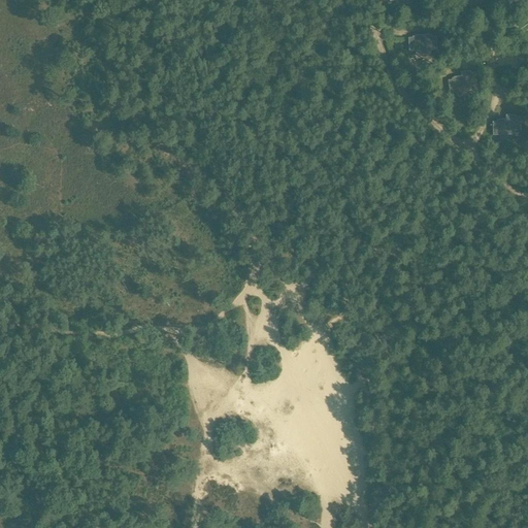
[(423,56),(422,35),(415,36),(415,37),(413,37),(413,38),(407,38),(408,53),(416,52),(419,56),(423,56)]
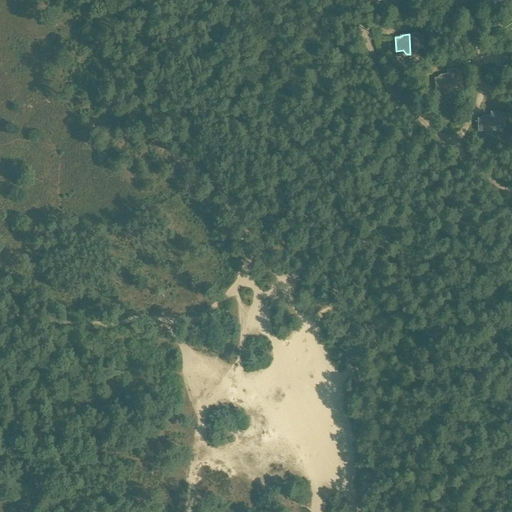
[(417,34),(409,34),(410,54),(416,54),(417,52),(417,50),(424,49),(423,36),(419,36),(419,35),(417,35),(417,34)]
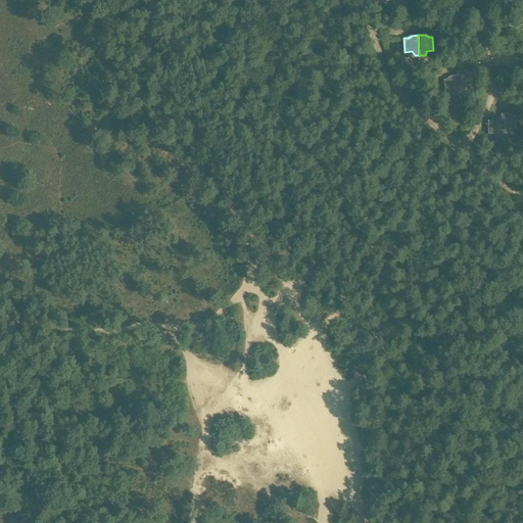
[(457,76),(460,91),(465,91),(467,89),(466,87),(473,86),(471,73),(466,73),(466,72),(464,72),(464,70),(457,72),(457,76)]
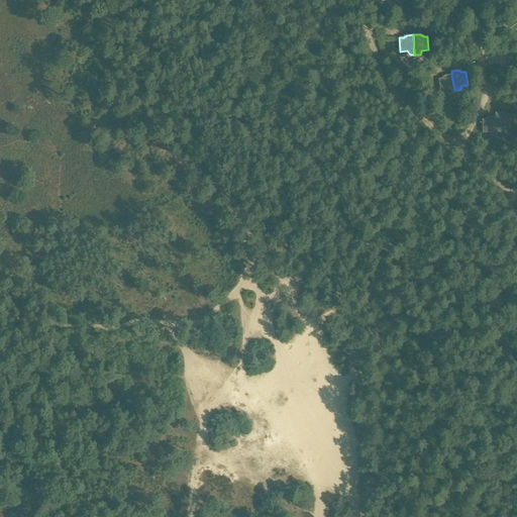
[(454,90),(451,75),(444,76),(444,77),(442,78),(442,79),(438,80),(440,93),(447,92),(447,94),(449,96),(455,95),(454,90)]
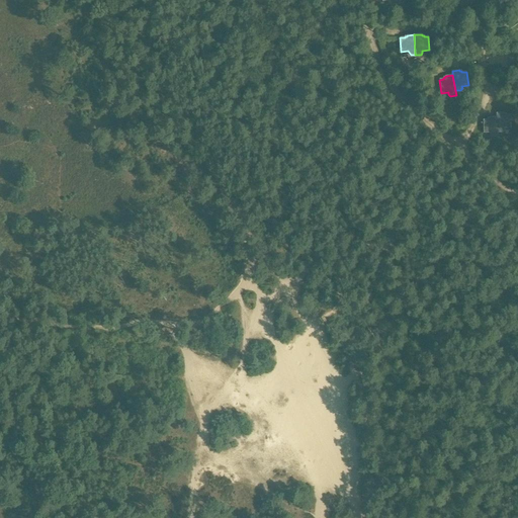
[(498,117),(498,134),(503,134),(505,132),(505,128),(511,128),(511,115),(507,115),(506,114),(504,114),(504,113),(497,113),(497,117),(498,117)]
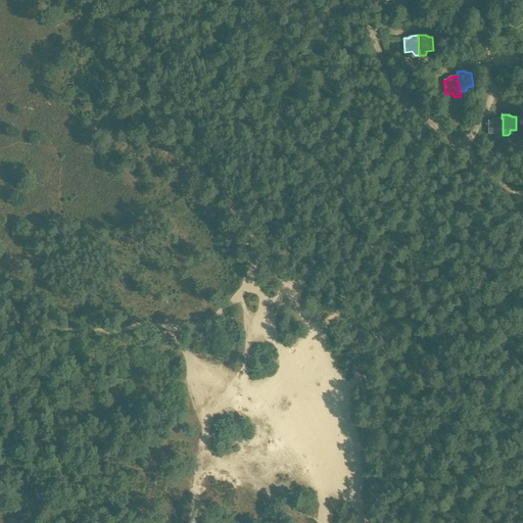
[(503,119),(502,119),(494,119),(494,120),(492,120),(492,122),(488,122),(488,135),(494,135),(494,139),(503,139),(503,135),(503,119)]
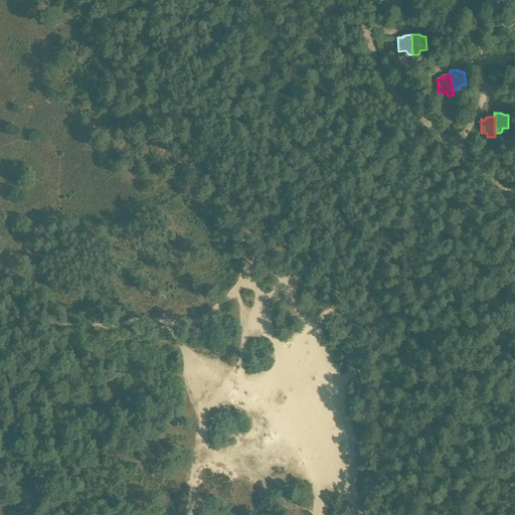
All buildings are outlined.
